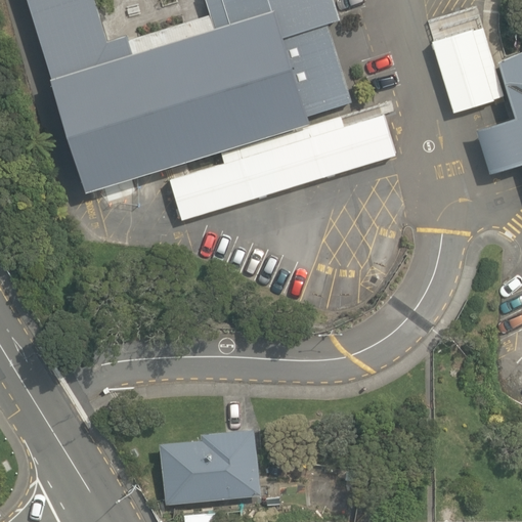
[(28,0),(53,79),(88,68),(83,51),(97,46),(99,46),(85,0),(28,0)]
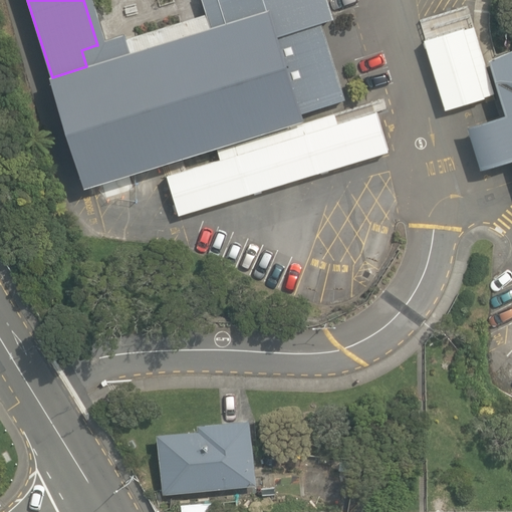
[(266,10),(298,114),(343,101),(342,97),(330,59),(319,24),(330,20),(329,16),(323,0),(200,0),(205,16),(209,28),(266,10)]
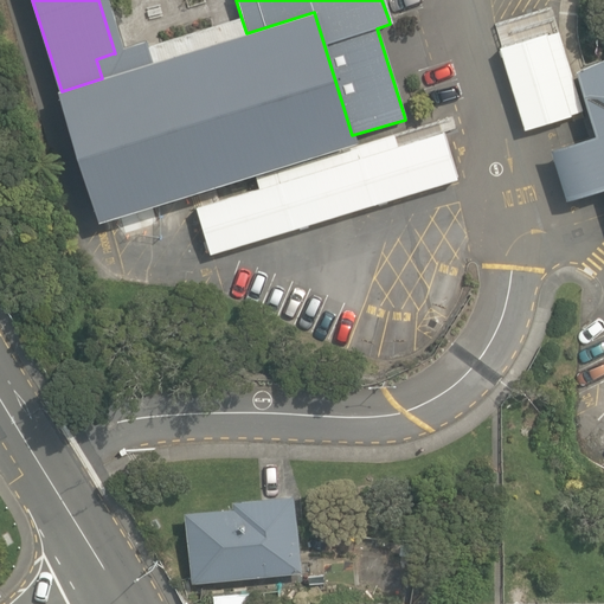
[(314,12),(246,33),(102,78),(62,91),(55,94),(95,223),(192,192),(354,141),(352,135),(314,12)]
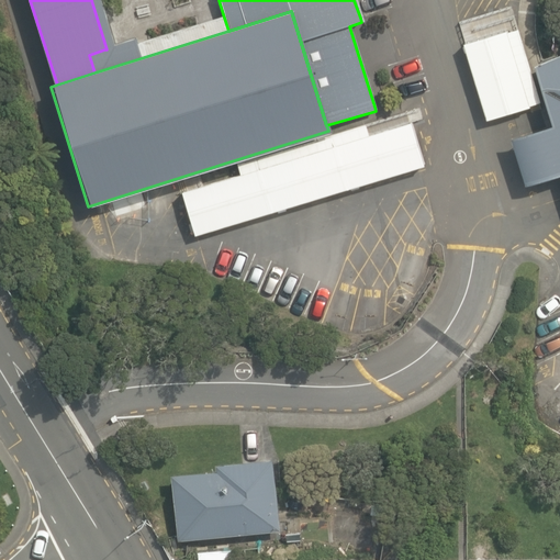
[(89,55),(94,73),(228,31),(224,18),(146,42),(105,54),(104,49),(89,55)]
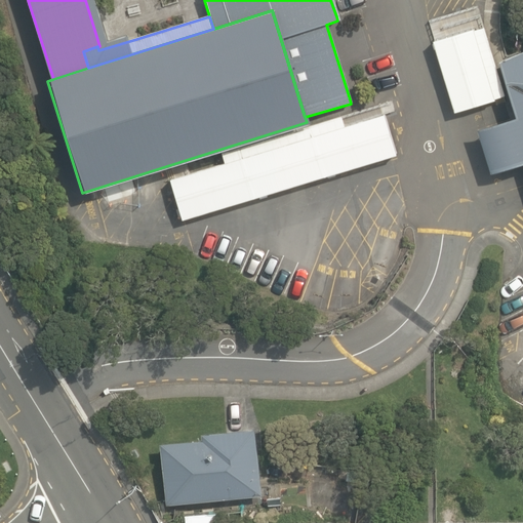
[(522,51),(513,55),(507,58),(498,62),(515,117),(510,118),(476,128),(490,174),(522,163),(522,51)]
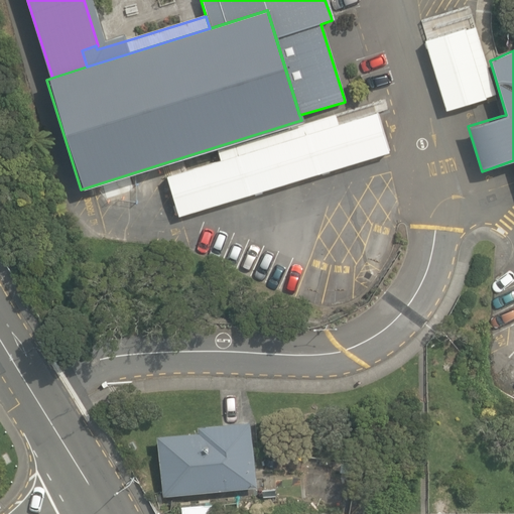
[(358,147),(347,112),(114,184),(125,220),(358,147)]
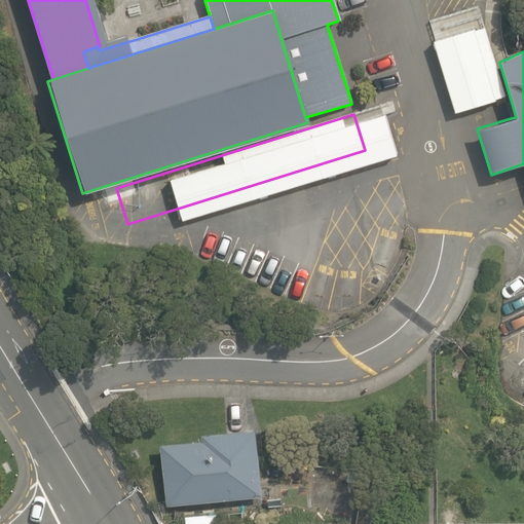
[(159,444),(165,508),(262,498),(255,427),(200,434),(201,440),(159,444)]
